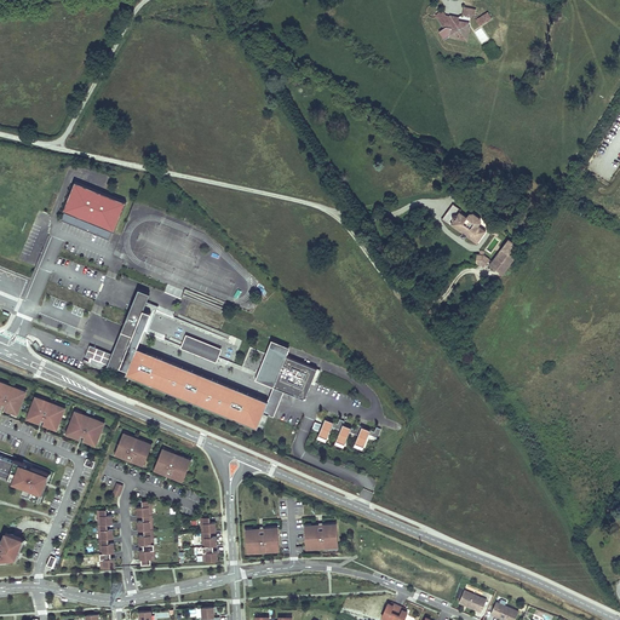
[(476,9),(464,6),(463,15),(475,17),(476,9)]
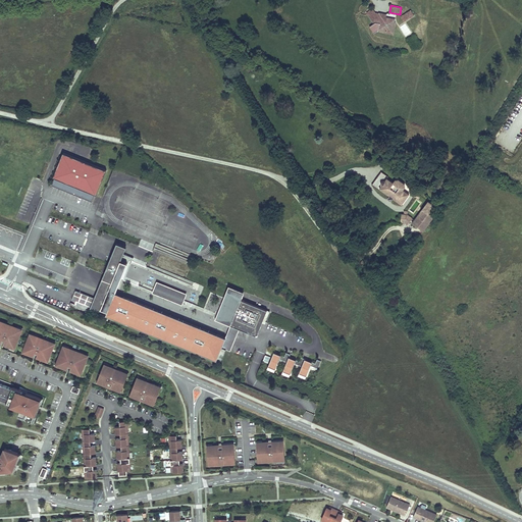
[(387,18),(384,18),(385,14),(377,13),(374,9),(368,13),(374,22),(381,23),(379,31),(393,34),(396,20),(387,18)]
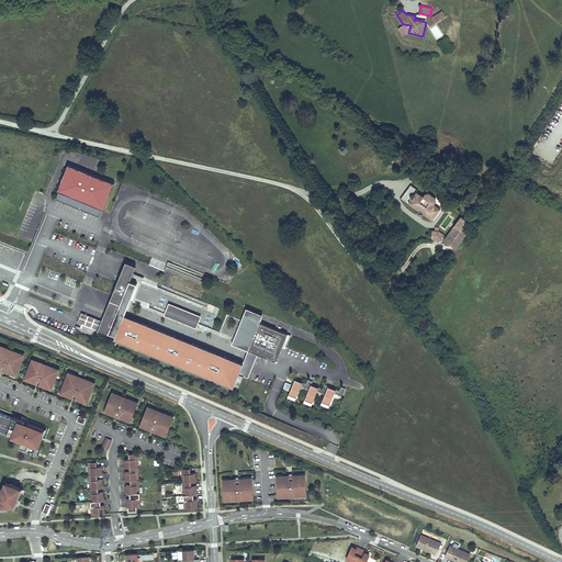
[(446,17),(442,11),(431,18),(435,23),(446,17)]
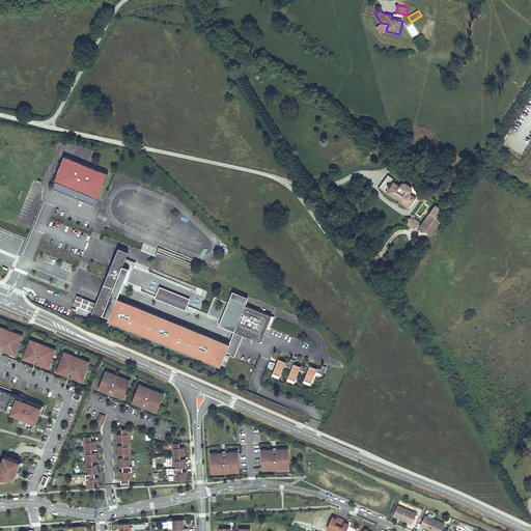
[(412,190),(402,183),(400,186),(394,182),(395,180),(388,175),(379,189),(385,193),(386,192),(397,199),(394,202),(398,204),(399,201),(409,208),(412,204),(413,204),(415,202),(414,201),(416,197),(410,193),(412,190)]
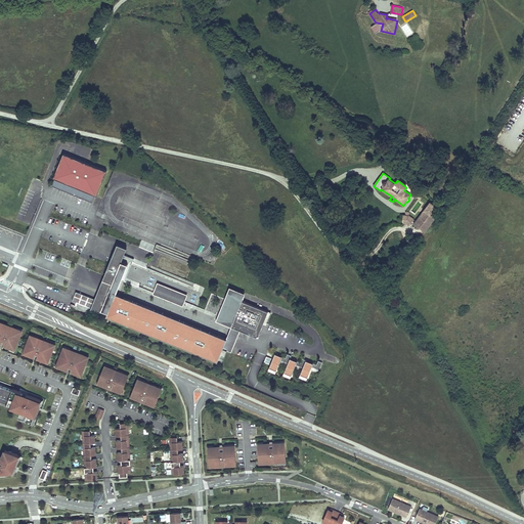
[(436,207),(430,203),(425,210),(415,224),(420,228),(430,214),(436,207)]
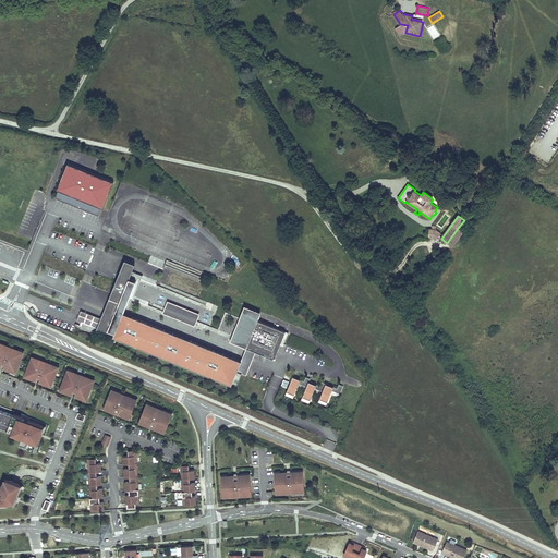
[(463,231),(458,228),(447,243),(452,246),(463,231)]
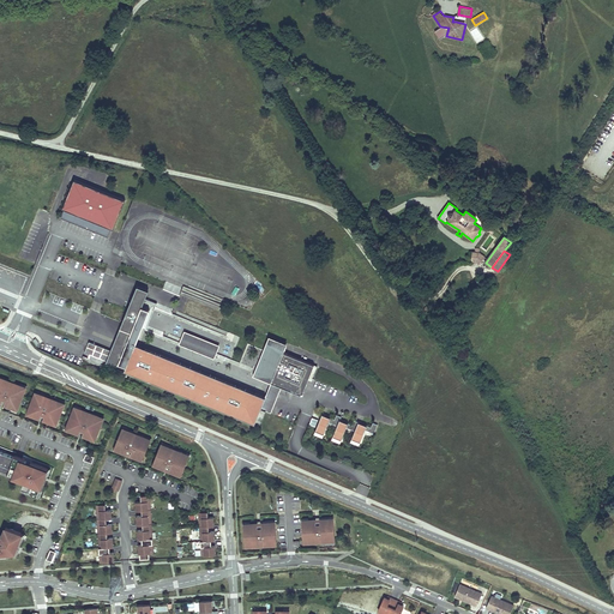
[(474,252),(473,263),(483,264),(483,253),(474,252)]
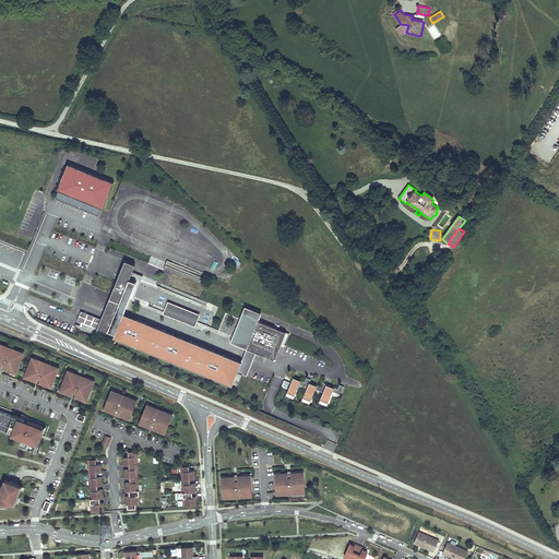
[(135,265),(126,261),(123,265),(133,270),(135,265)]
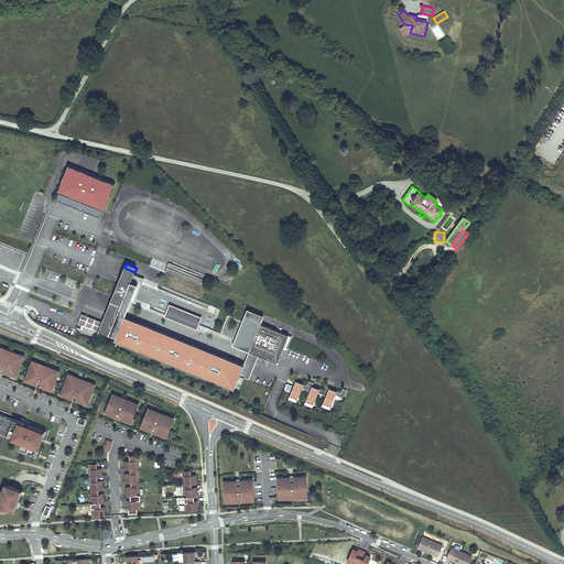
[(239,379),(212,368),(216,356),(193,347),(194,345),(175,337),(174,339),(133,323),(123,318),(136,291),(139,282),(131,280),(133,274),(134,272),(125,268),(110,302),(116,304),(108,323),(102,321),(102,322),(98,333),(98,334),(108,337),(109,335),(116,337),(115,340),(133,347),(133,348),(138,350),(138,349),(156,357),(156,358),(165,361),(165,360),(184,368),(184,369),(188,371),(188,370),(207,378),(206,379),(216,382),(216,381),(235,389),(239,379)]
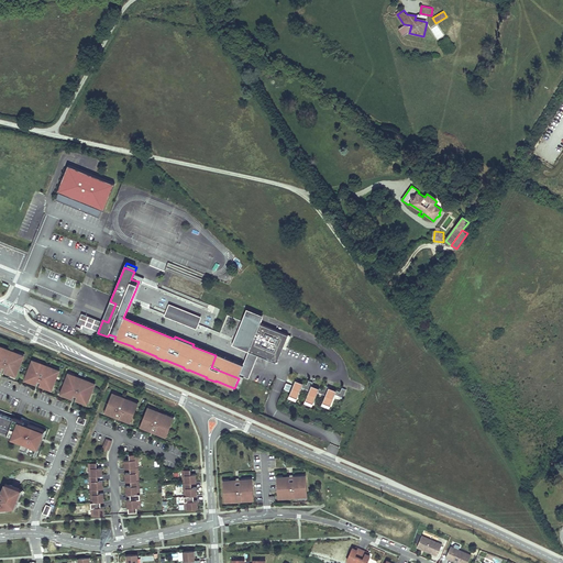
[(144,278),(133,274),(131,279),(139,282),(135,290),(139,291),(144,278)]
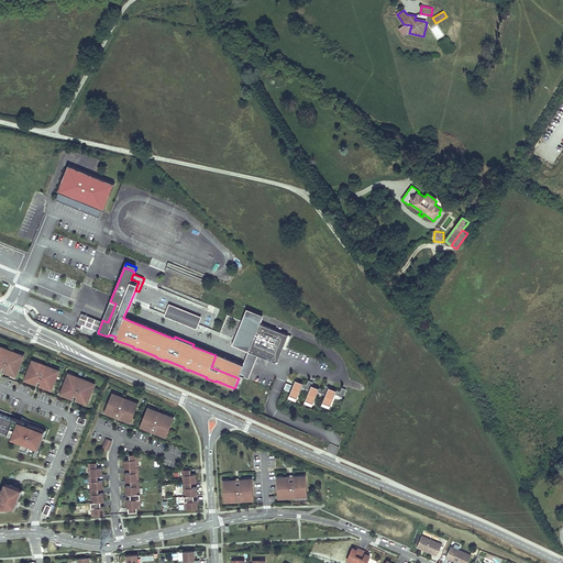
[(110,301),(102,320),(108,322),(116,304),(110,301)]
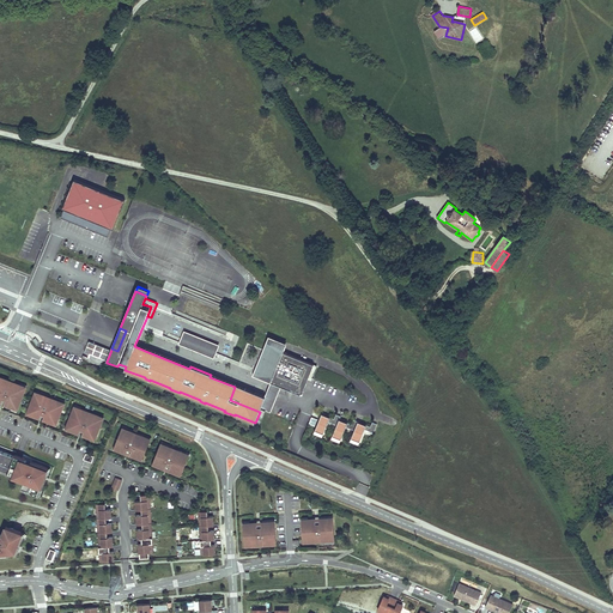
[(219,347),(186,333),(181,345),(214,359),(219,347)]
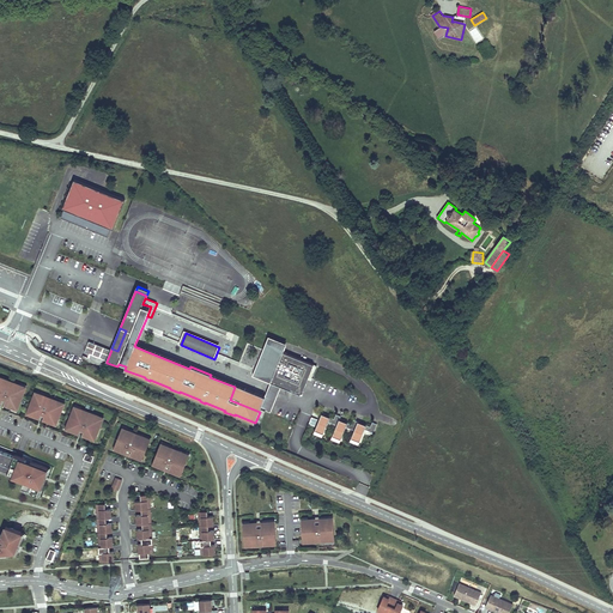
[(287,344),(269,337),(267,341),(285,349),(287,344)]
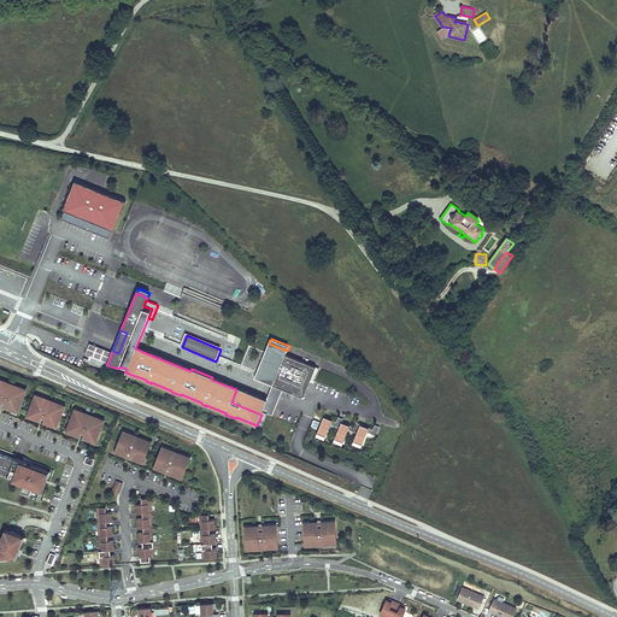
[(283,389),(304,398),(309,385),(306,385),(309,380),(310,381),(315,370),(285,358),(286,354),(287,351),(269,344),(254,378),(272,386),(283,389)]
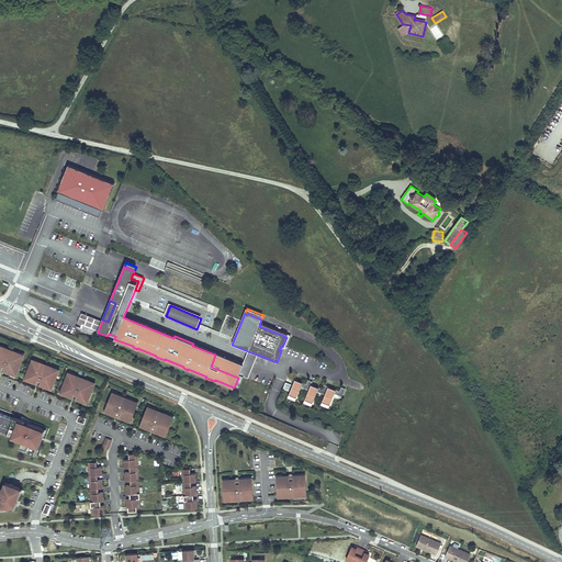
[(87,315),(81,314),(78,323),(82,325),(87,315)]
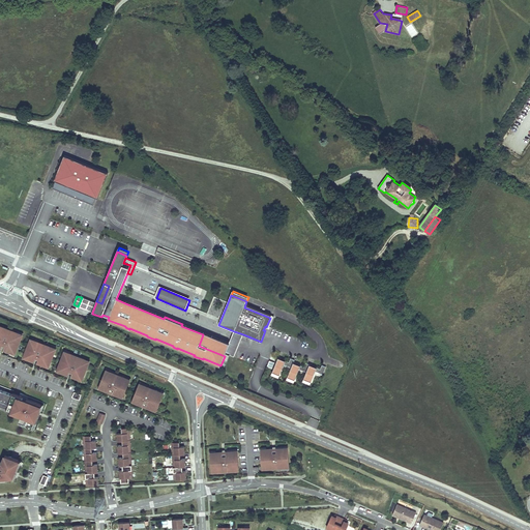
[(92,313),(96,302),(82,297),(78,306),(92,313)]
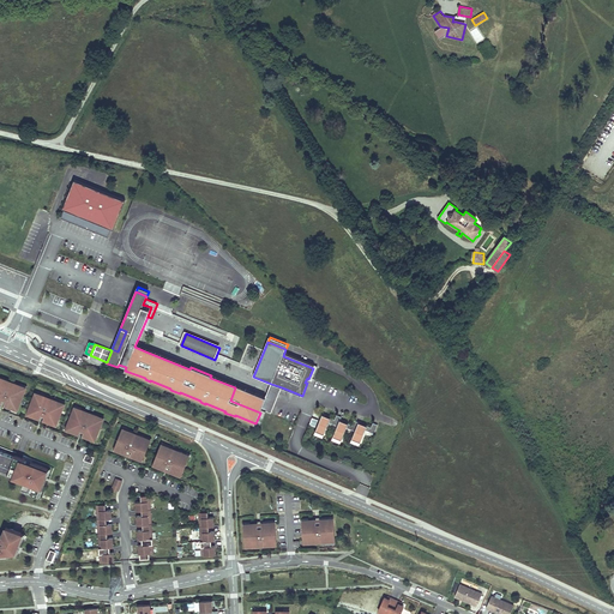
[(191,367),(146,349),(145,351),(190,369),(191,367)]
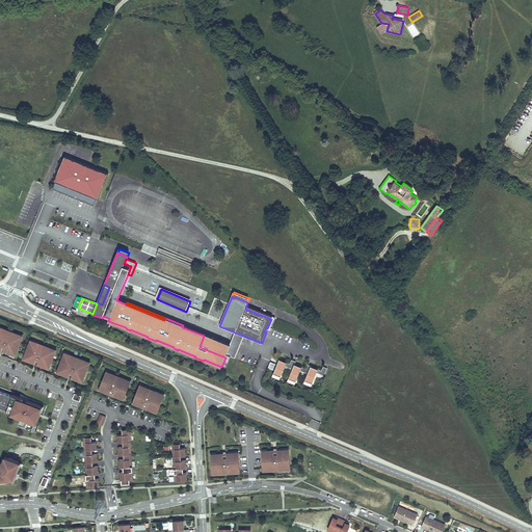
[(272,317),(246,306),(245,309),(271,319),(272,318),(272,317)]
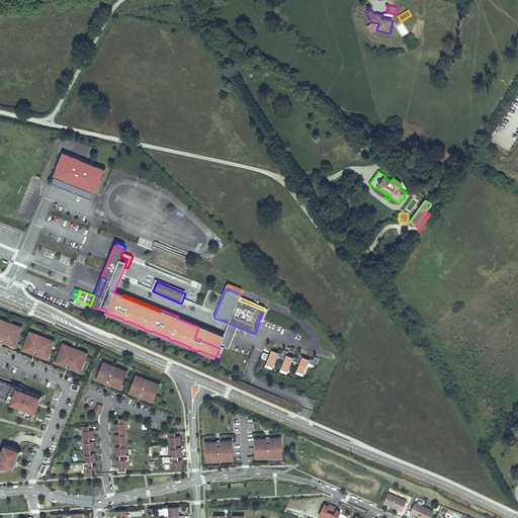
[(0,339),(15,346),(23,325),(0,316),(0,339)]
